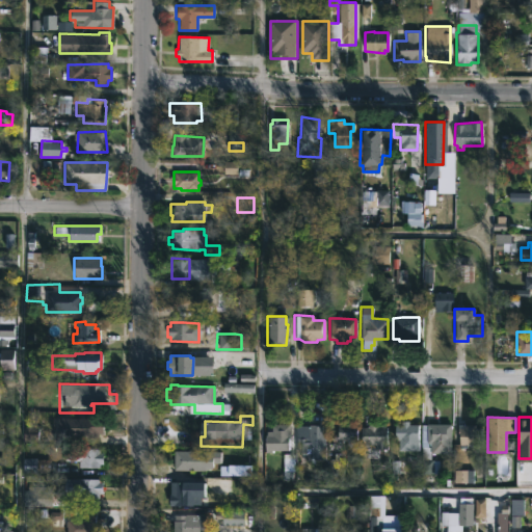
[(89,418),(89,420),(99,420),(98,444),(64,442),(64,418),(89,418)]
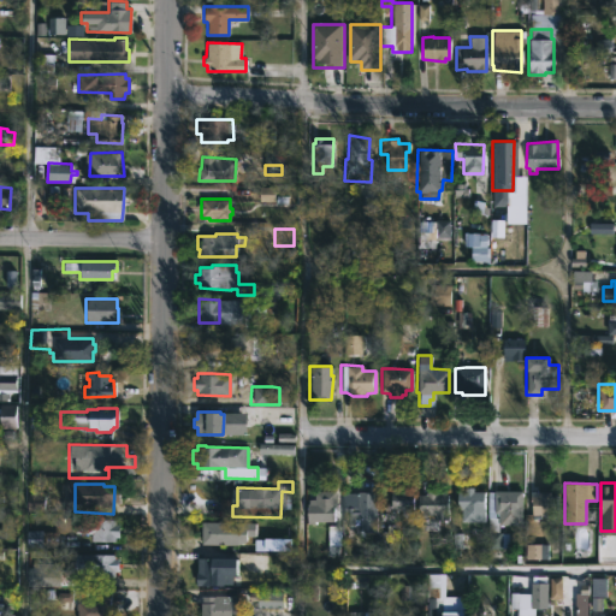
[(406,487),(406,491),(413,492),(413,515),(402,515),(402,509),(386,509),(386,503),(391,503),(391,492),(398,492),(398,487),(406,487)]
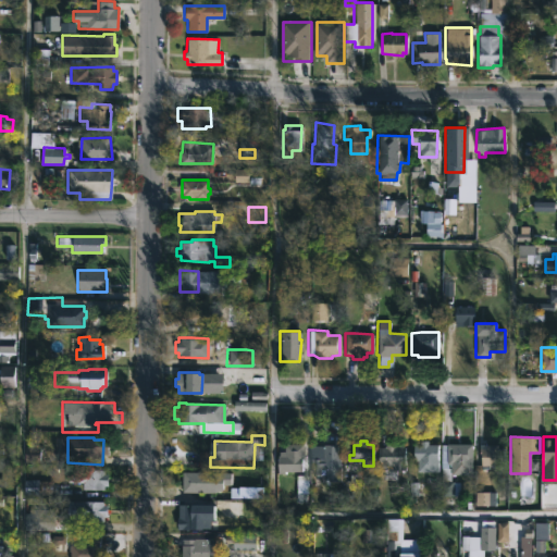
[(428,441),(428,444),(437,444),(437,472),(417,471),(417,461),(410,460),(410,458),(407,458),(408,445),(420,445),(420,441),(428,441)]
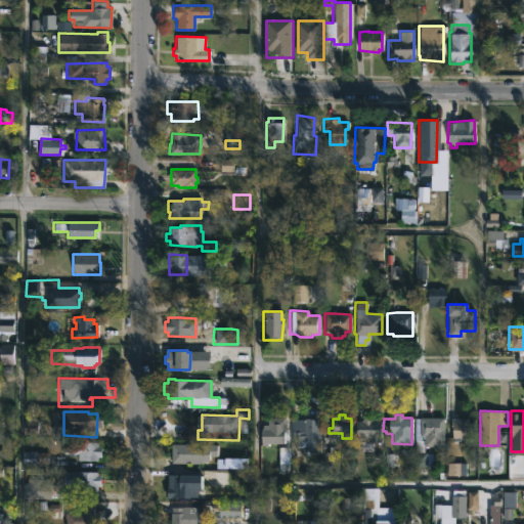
[(319,416),(319,453),(305,452),(305,441),(301,441),(301,445),(294,445),(294,420),(312,418),(312,416),(319,416)]
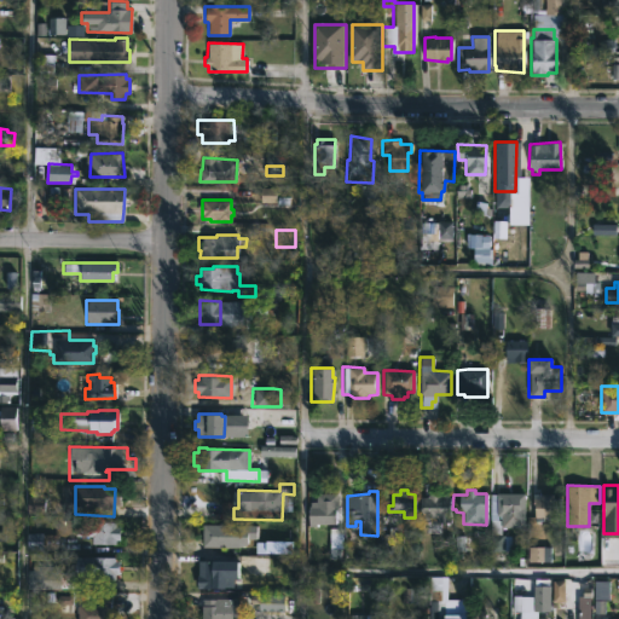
[(316,526),(308,526),(308,508),(316,508),(316,493),(336,493),(335,524),(316,524),(316,526)]
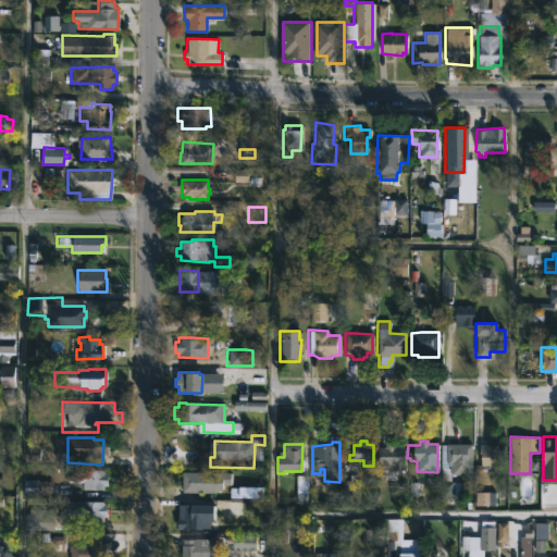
[(471,463),(471,474),(450,474),(450,481),(459,482),(459,496),(442,496),(441,445),(471,444),(471,463)]
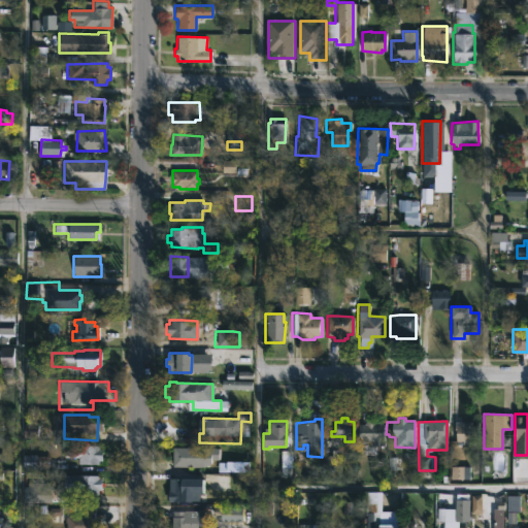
[(383,422),(383,446),(375,446),(375,455),(363,454),(363,446),(358,446),(358,423),(364,424),(364,422),(383,422)]
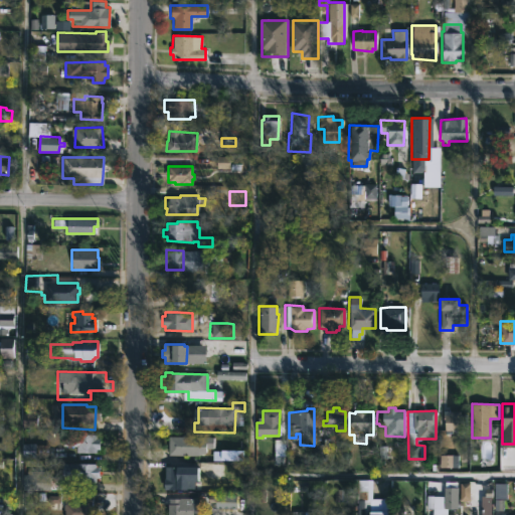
[(460,411),(460,414),(466,414),(466,433),(455,433),(455,431),(452,431),(452,434),(444,434),(444,411),(460,411)]
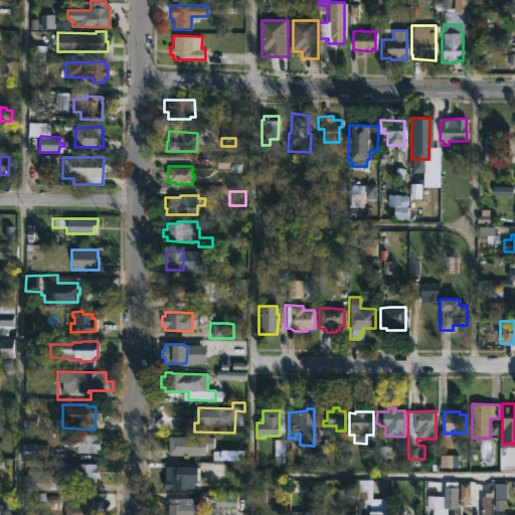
[(102,455),(75,453),(75,447),(61,447),(61,434),(96,434),(96,438),(99,438),(99,446),(103,446),(102,455)]
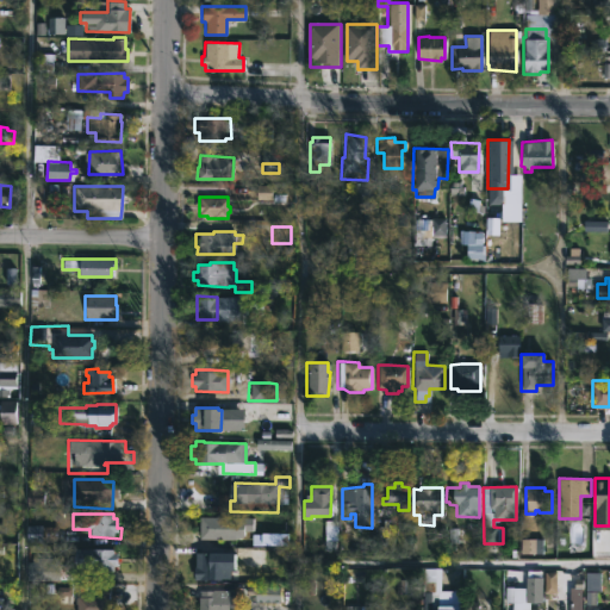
[(262,517),(262,531),(235,531),(235,541),(198,540),(198,516),(262,517)]
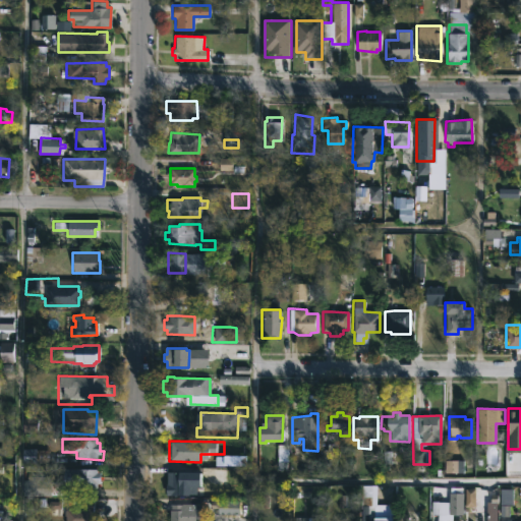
[(38,449),(38,450),(50,449),(50,462),(23,464),(23,449),(38,449)]
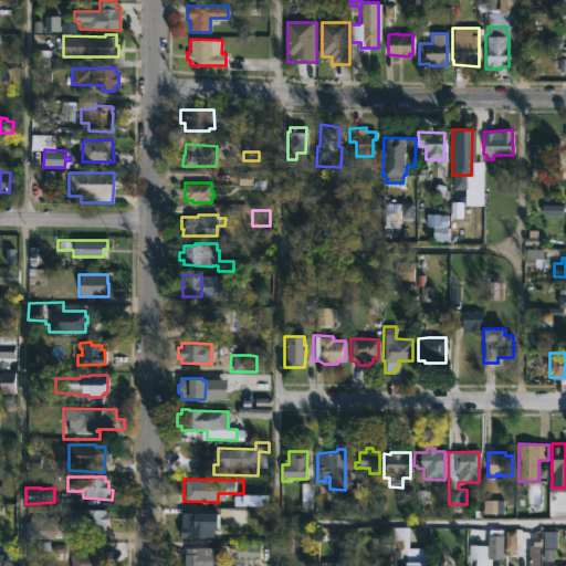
[(258,526),(229,526),(229,509),(268,509),(268,524),(258,524),(258,526)]
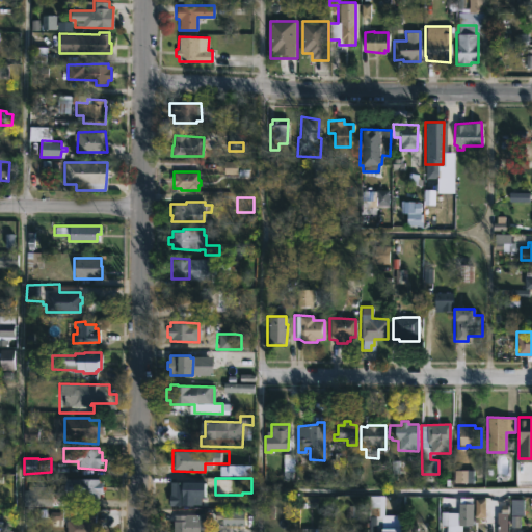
[(102,482),(101,494),(98,494),(98,499),(77,498),(78,490),(75,490),(75,482),(78,482),(78,479),(99,479),(98,482),(102,482)]
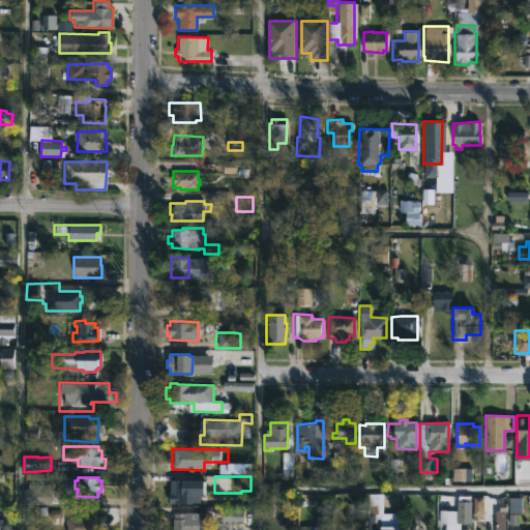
[(203,482),(203,494),(206,494),(206,504),(167,504),(167,492),(171,492),(171,480),(203,480),(203,482)]
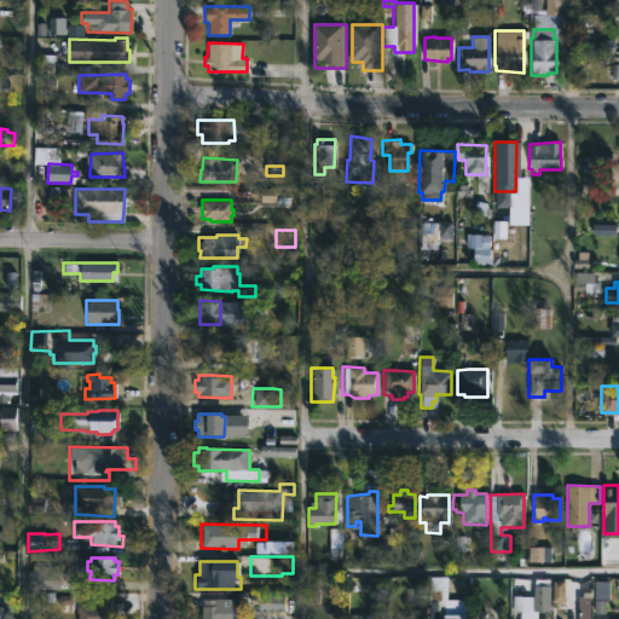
[(61,565),(61,589),(27,589),(28,571),(32,571),(32,565),(61,565)]
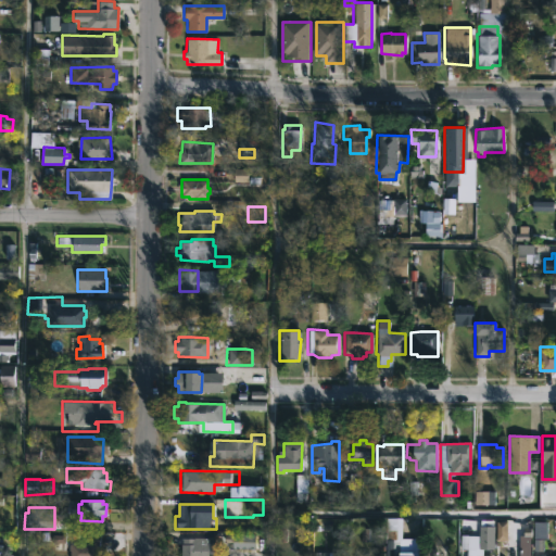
[(400,540),(400,555),(386,555),(387,518),(402,518),(401,540),(400,540)]
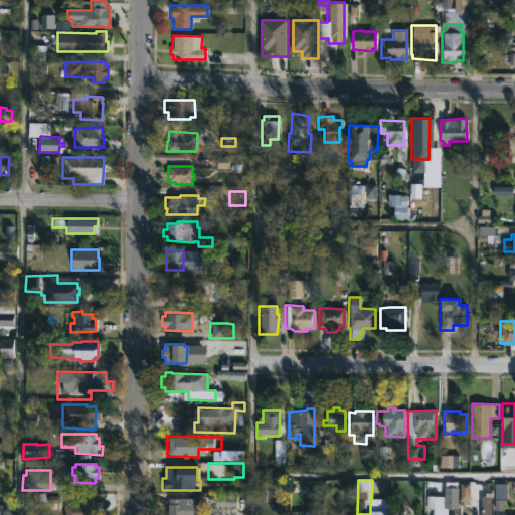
[(447,514),(434,514),(434,508),(443,508),(444,488),(458,488),(457,509),(447,509),(447,514)]
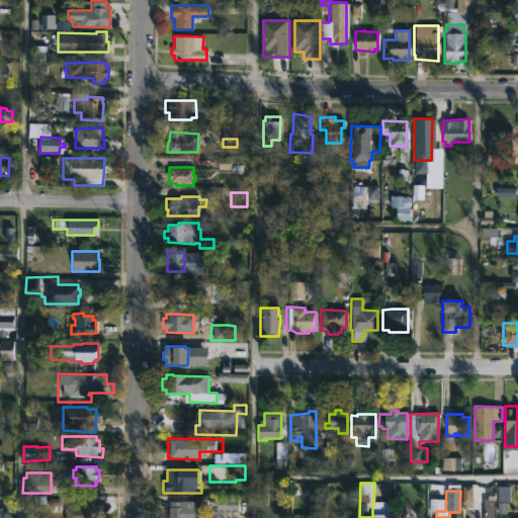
[(494,517),(483,517),(483,499),(487,499),(487,492),(494,492),(494,517)]
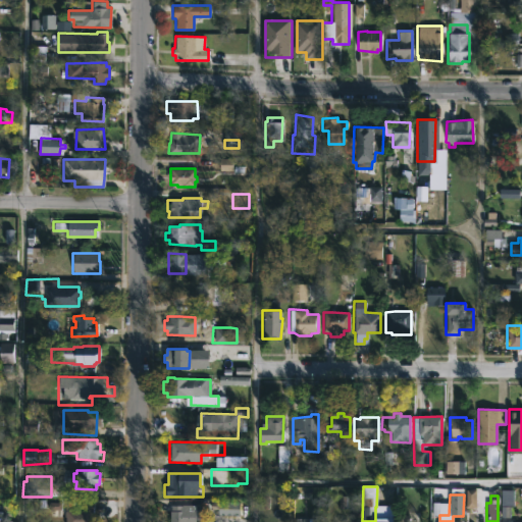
[(193,500),(193,506),(195,506),(195,521),(168,521),(168,512),(166,512),(166,499),(193,500)]
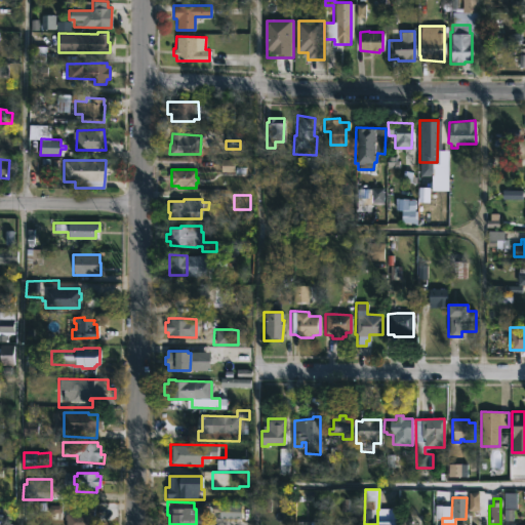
[(241,505),(241,519),(218,518),(218,513),(205,512),(205,505),(241,505)]
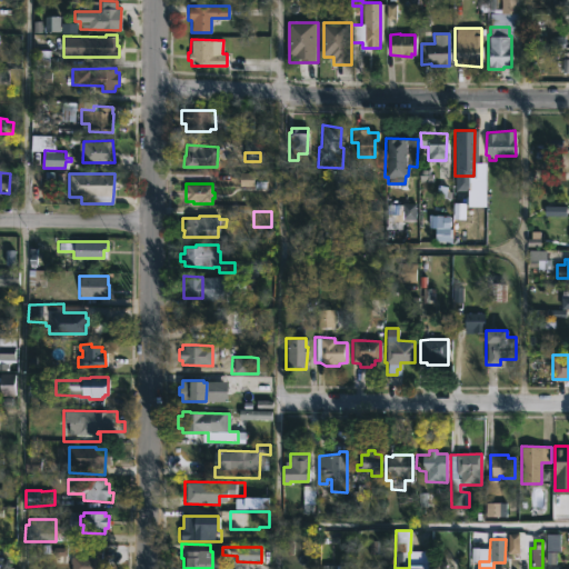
[(102,552),(101,559),(103,559),(103,568),(65,568),(65,561),(71,561),(71,556),(83,557),(85,550),(102,551),(102,552)]
